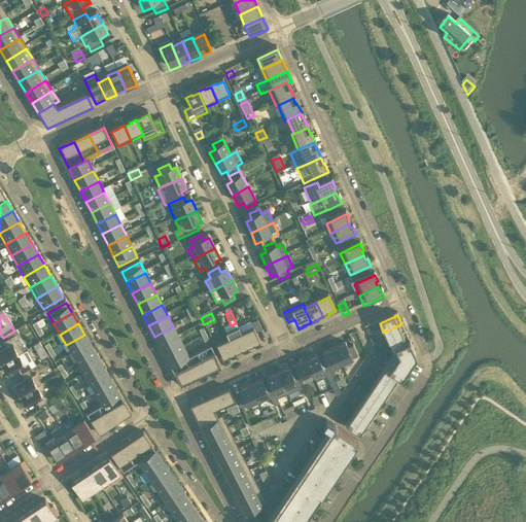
[(232,327),(224,331),(226,337),(230,342),(236,356),(237,356),(242,353),(243,354),(249,352),(248,351),(242,337),(239,331),(236,323),(231,325),(232,327)]
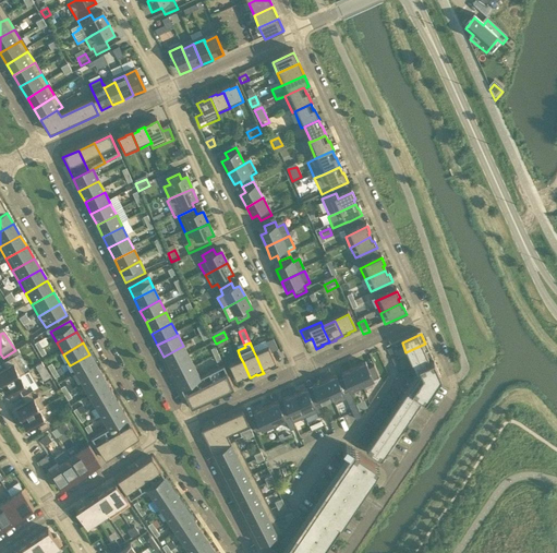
[(263,372),(269,369),(270,370),(277,367),(271,357),(278,353),(274,343),(267,346),(269,350),(256,357),(263,372)]
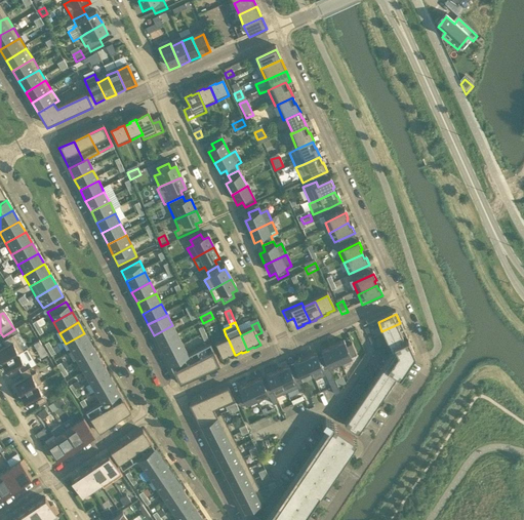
[(404,331),(400,323),(381,331),(386,340),(404,331)]
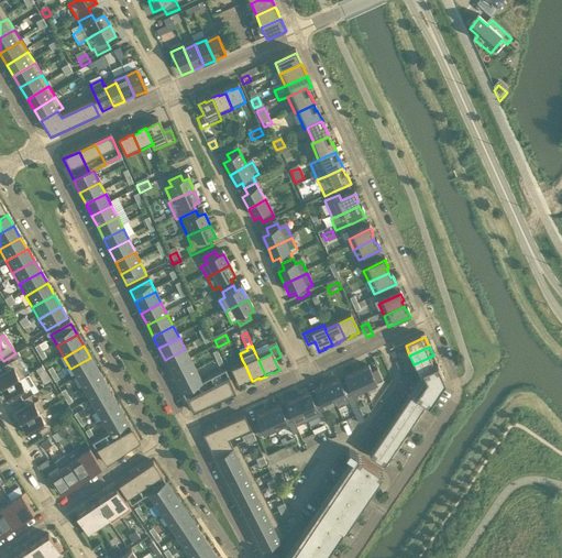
[(185,349),(165,360),(171,371),(190,361),(185,349)]
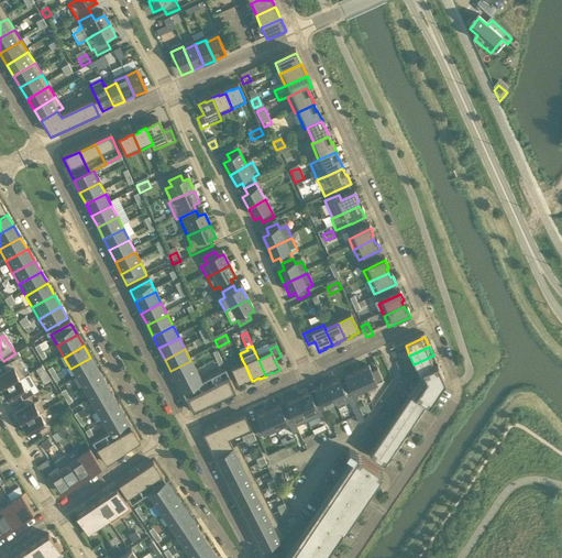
[(414,364),(418,373),(437,364),(433,356),(414,364)]
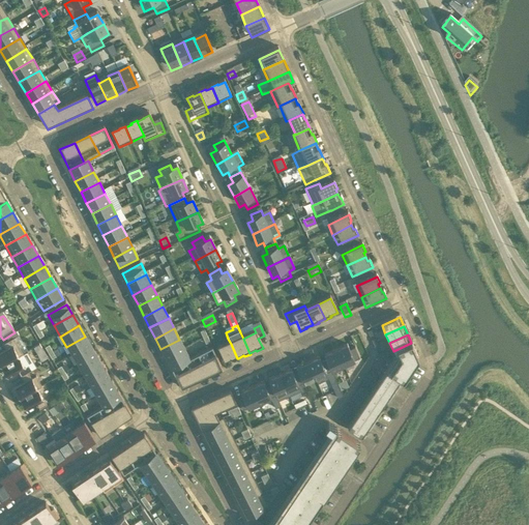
[(8,342),(9,345),(15,342),(20,339),(18,336),(8,342)]
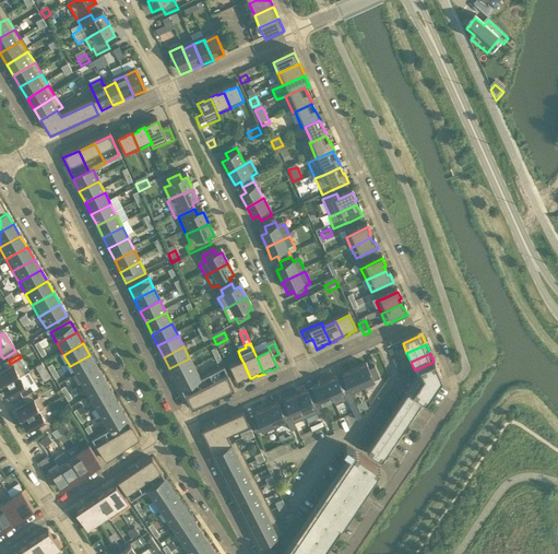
[(70,366),(76,377),(96,366),(90,355),(70,366)]
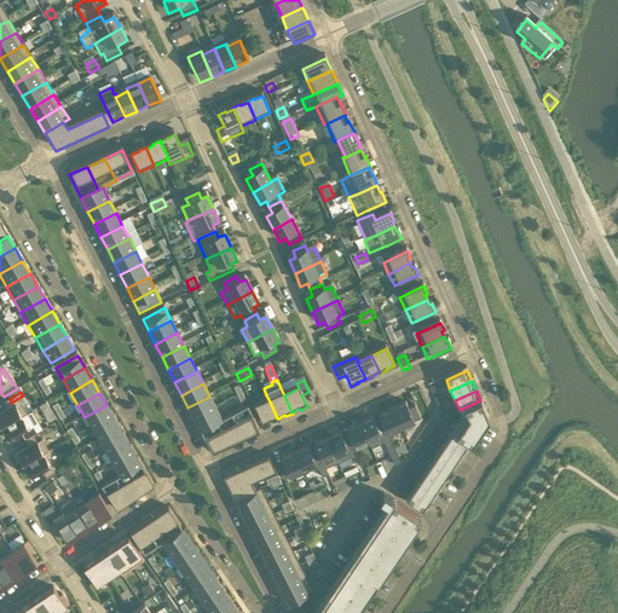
[(217,409),(209,397),(188,408),(195,421),(217,409)]
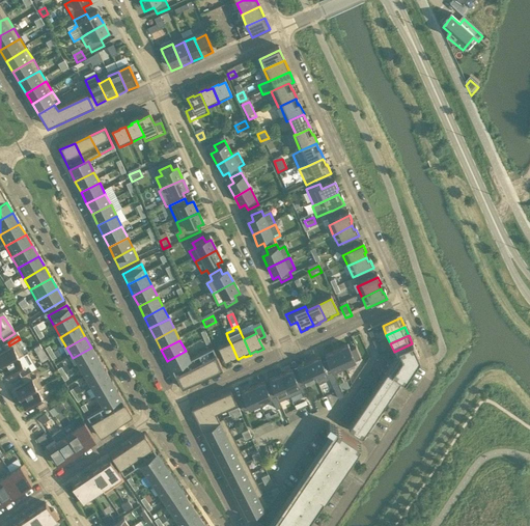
[(24,359),(15,342),(9,345),(3,349),(6,355),(0,358),(0,364),(3,370),(24,359)]
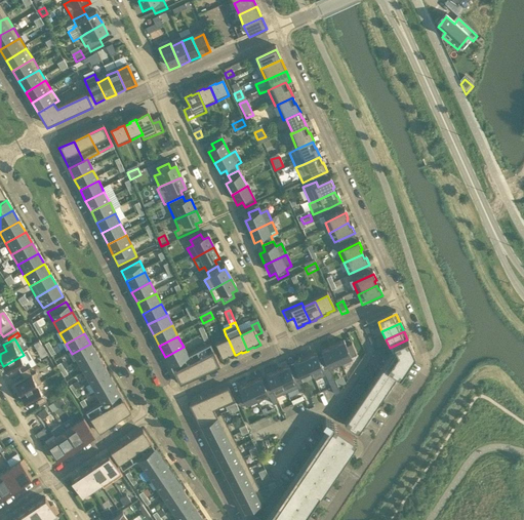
[(393,355),(415,357),(407,340),(390,348),(393,355)]
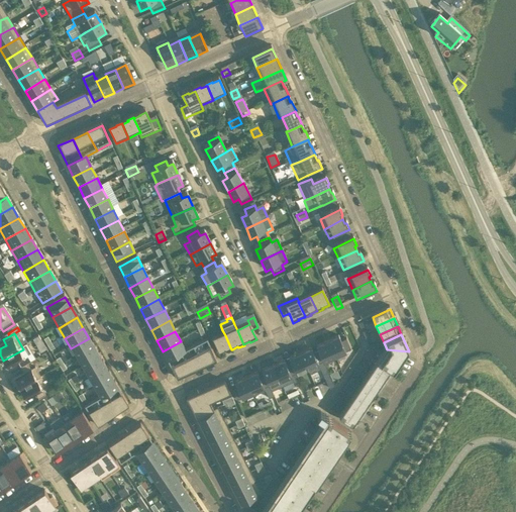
[(232,350),(232,349),(231,349),(225,335),(213,341),(219,355),(226,352),(226,353),(232,350)]
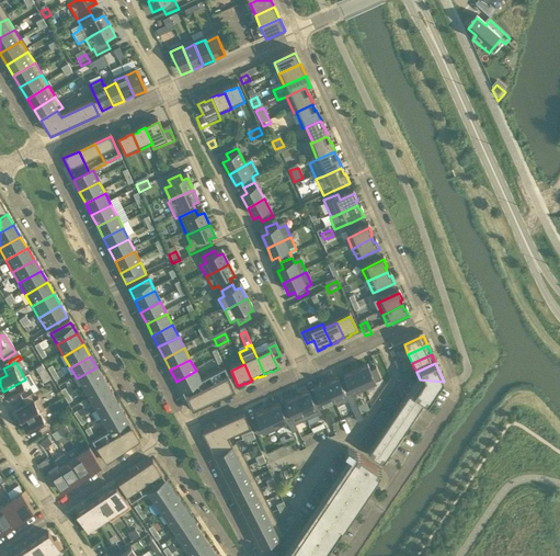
[(77,378),(83,389),(103,378),(96,367),(77,378)]
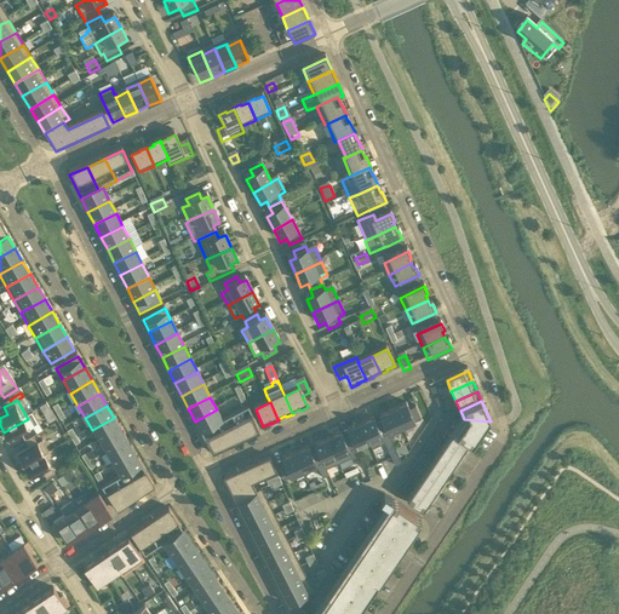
[(407,407),(394,413),(402,432),(422,423),(417,411),(410,413),(407,407)]
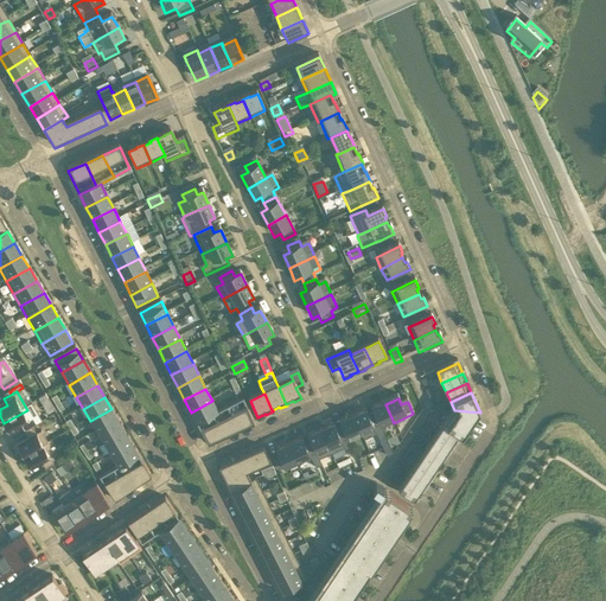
[(218,414),(212,401),(191,413),(197,424),(214,416),(218,414)]
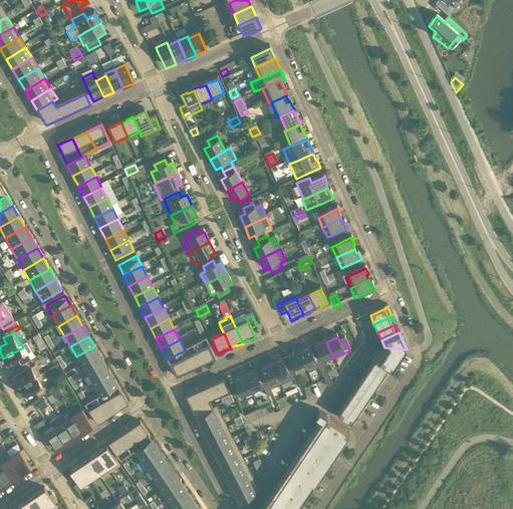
[(207,340),(193,346),(203,367),(216,361),(207,340)]
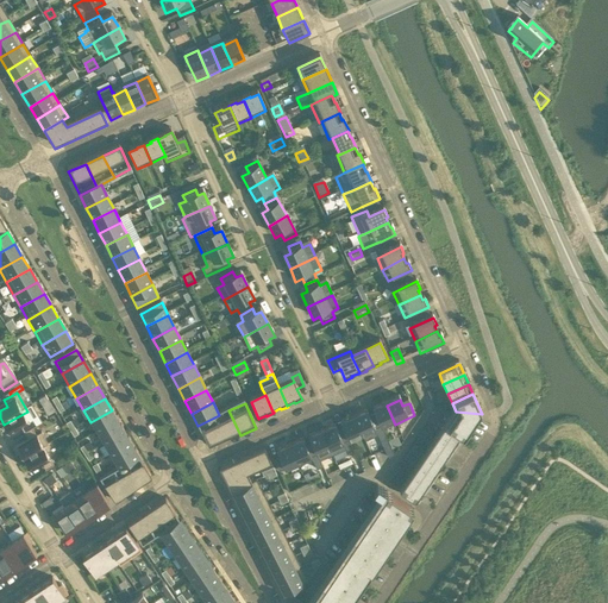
[(382,429),(395,425),(387,406),(374,412),(376,418),(370,420),(376,433),(382,429)]
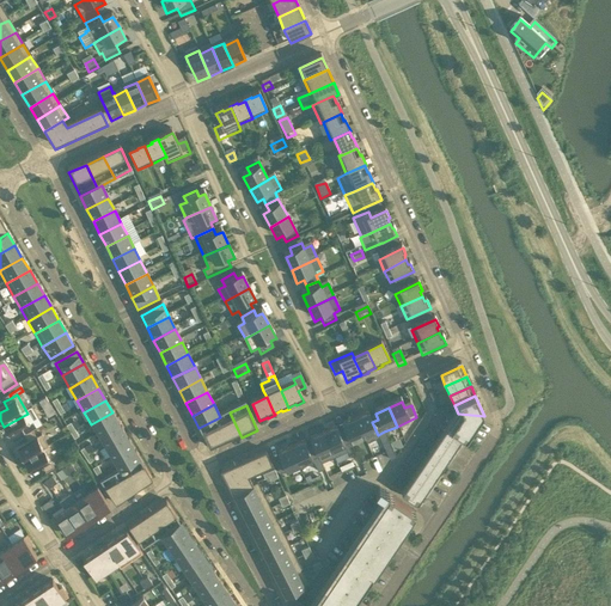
[(28,414),(4,427),(11,439),(22,433),(25,439),(34,435),(43,429),(32,410),(28,414)]
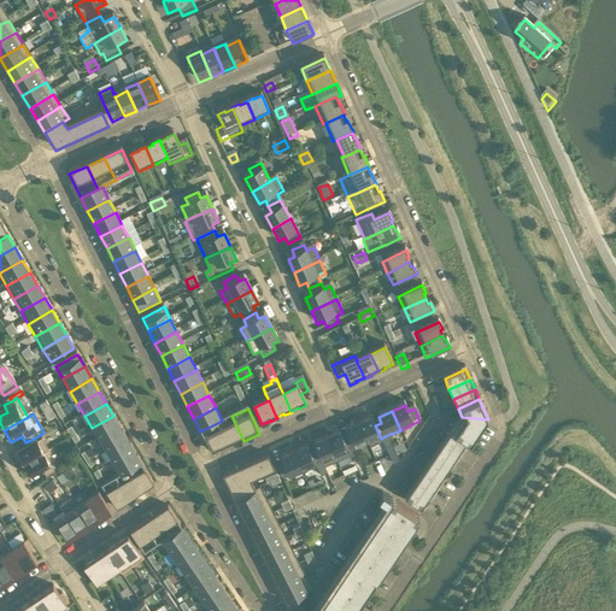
[(92,428),(99,441),(121,428),(113,416),(92,428)]
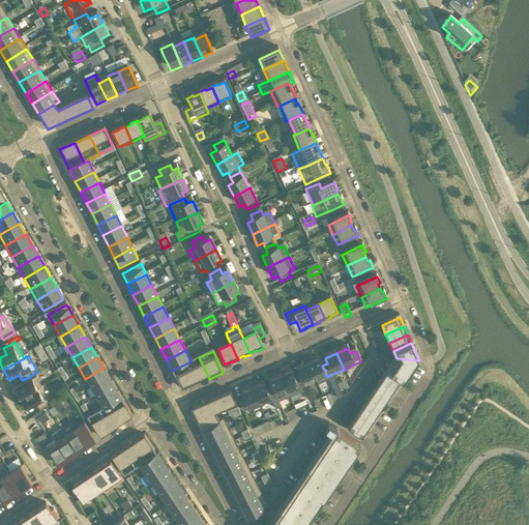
[(190,361),(186,363),(196,385),(209,379),(199,357),(190,361)]
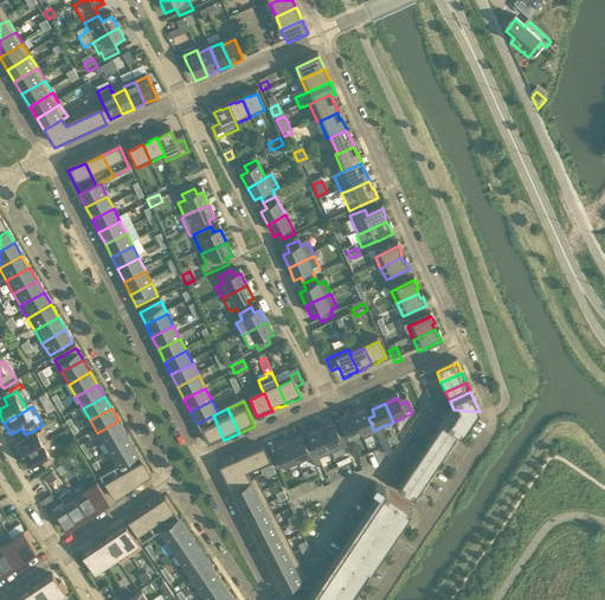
[(454,410),(449,418),(468,431),(480,412),(454,410)]
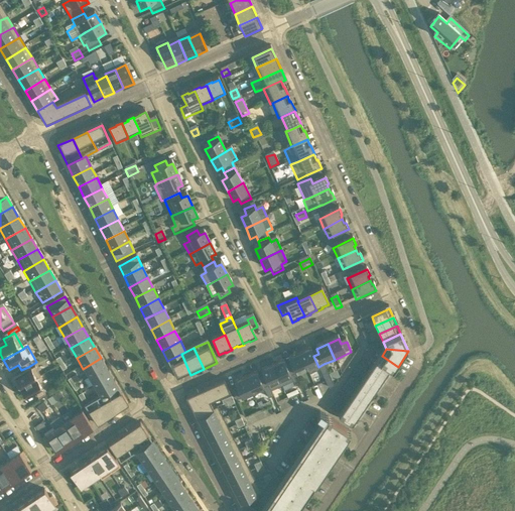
[(311,351),(300,356),(307,372),(310,377),(320,372),(318,367),(313,356),(311,351)]
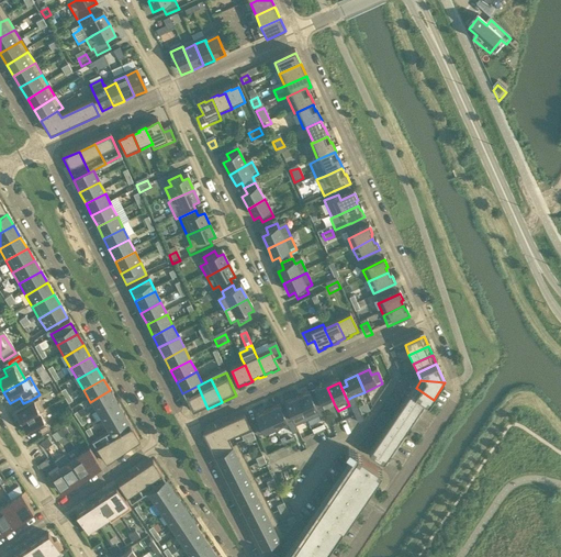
[(198,386),(182,393),(193,415),(208,409),(198,386)]
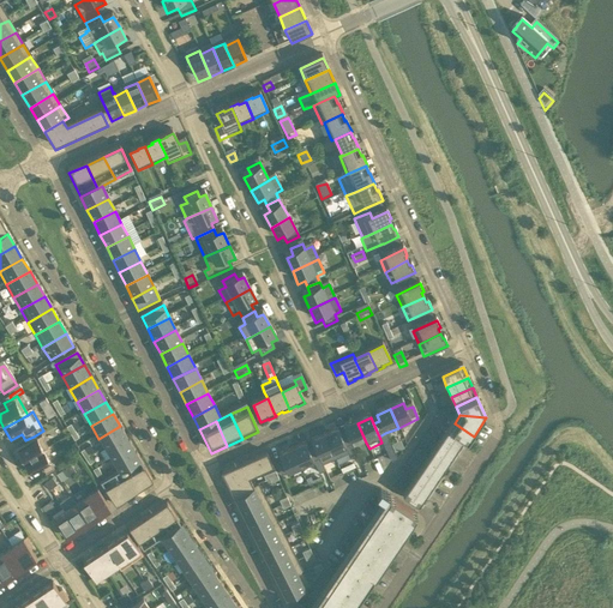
[(347,435),(341,438),(347,451),(353,447),(366,443),(358,423),(344,429),(347,435)]
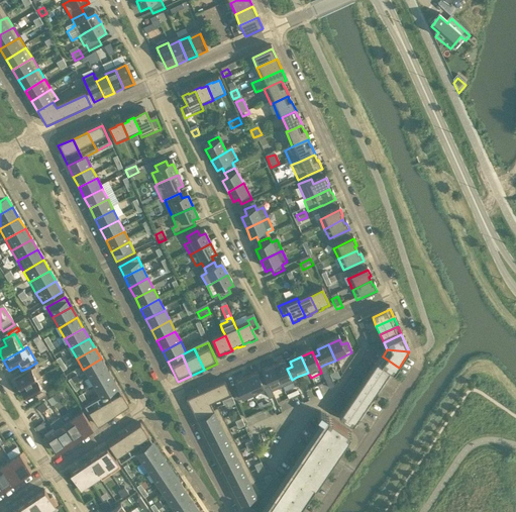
[(377,365),(393,375),(399,368),(383,356),(377,365)]
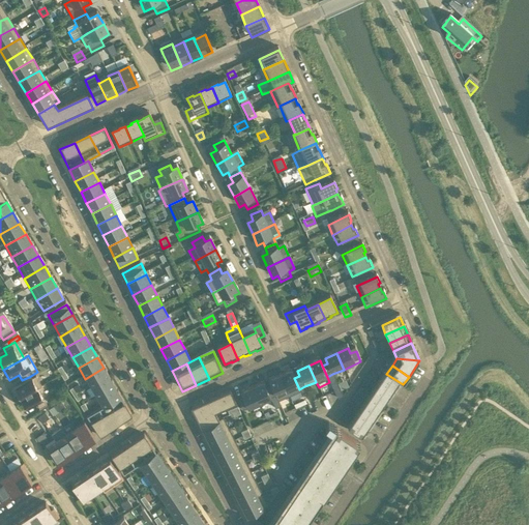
[(85,379),(91,389),(110,379),(104,368),(85,379)]
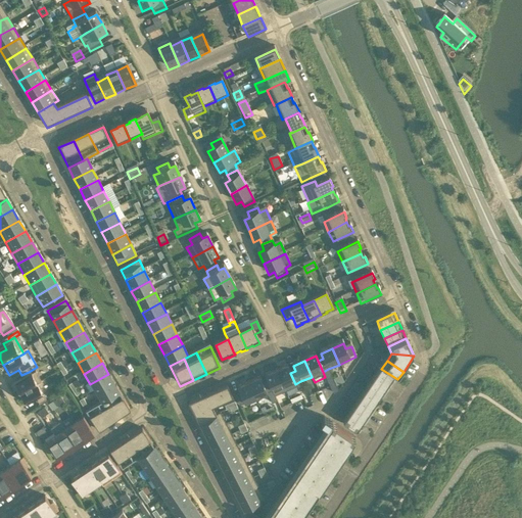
[(288,368),(277,373),(287,394),(289,399),(305,392),(300,381),(295,384),(290,373),(288,368)]
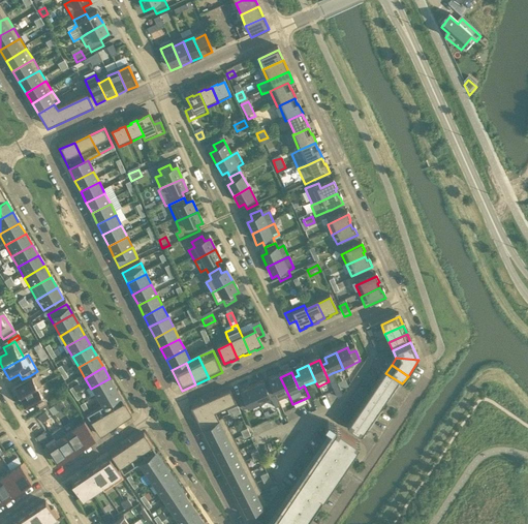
[(337,384),(332,373),(327,376),(329,381),(331,387),(337,384)]
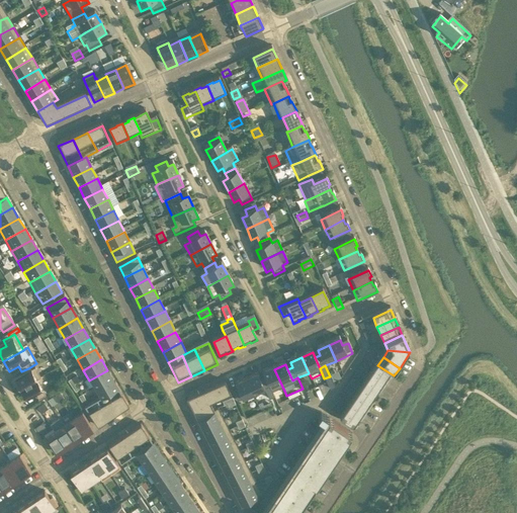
[(389,383),(394,375),(377,365),(372,372),(389,383)]
